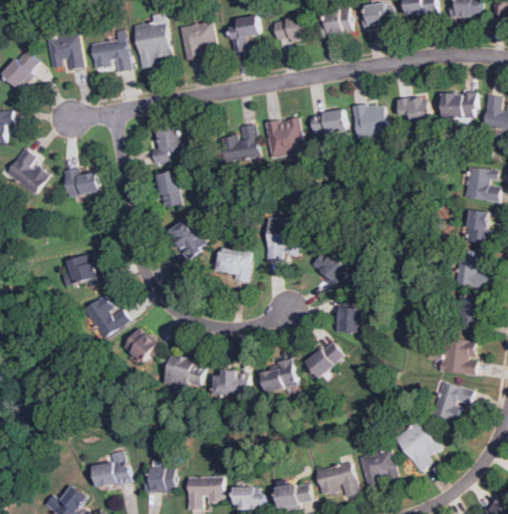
[(435,16),(434,0),(402,0),(404,17),(435,16)]
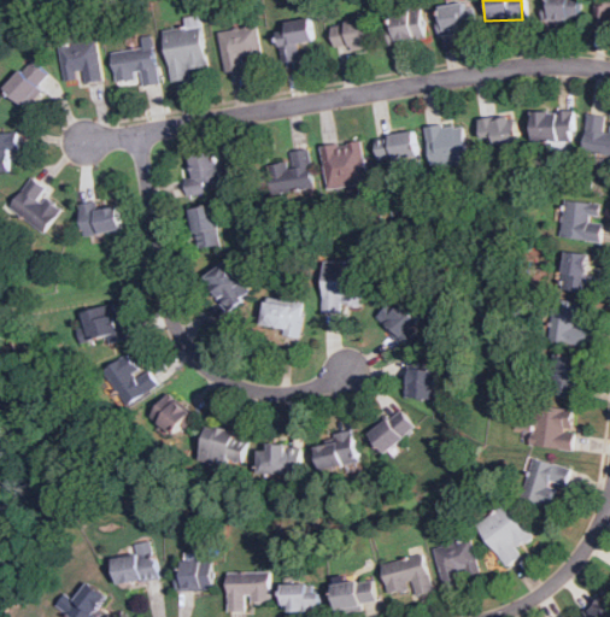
[(575,0),(543,0),(543,21),(575,21),(575,0)]
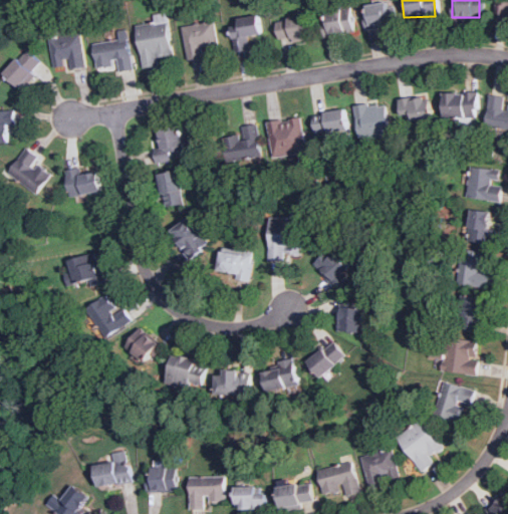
[(507,0),(491,0),(491,17),(505,18),(505,6),(507,6),(507,0)]
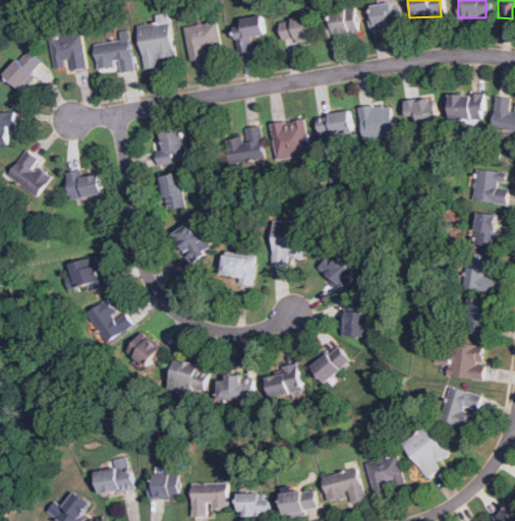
[(398,25),(395,2),(365,5),(368,30),(398,25)]
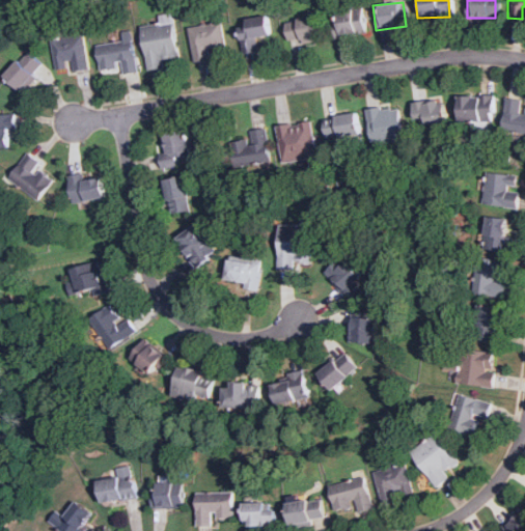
[(333,36),(361,33),(359,8),(330,10),(333,36)]
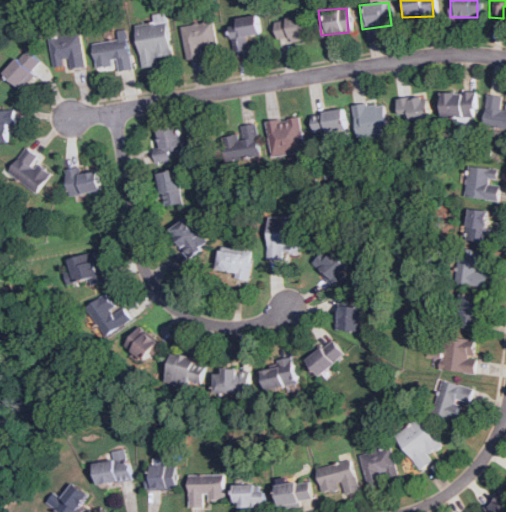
[(226,19),(231,52),(247,49),(244,34),(256,32),(253,14),(226,19)]
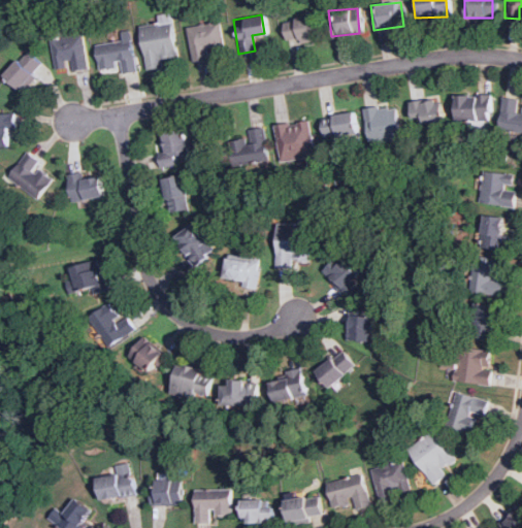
[(281,21),(285,44),(317,40),(313,15),(281,21)]
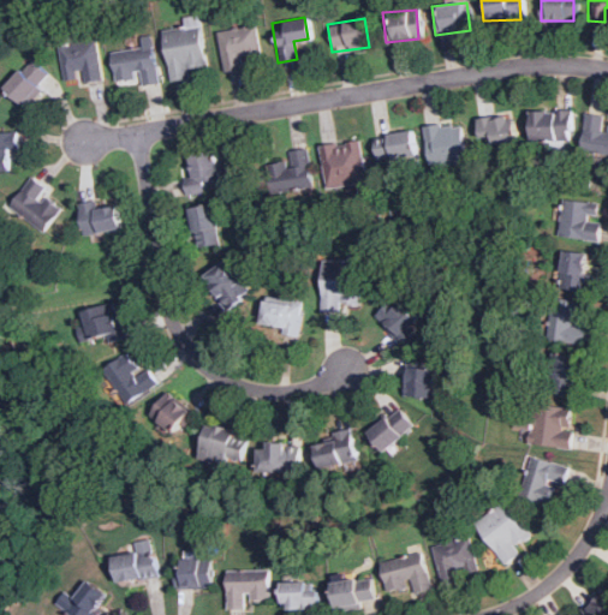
[(184,78),(183,69),(202,66),(196,24),(159,30),(166,81),(184,78)]
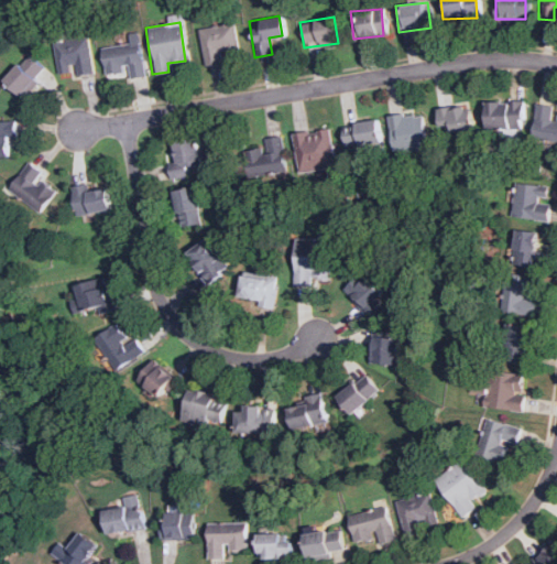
[(197,28),(200,63),(236,60),(231,23),(197,28)]
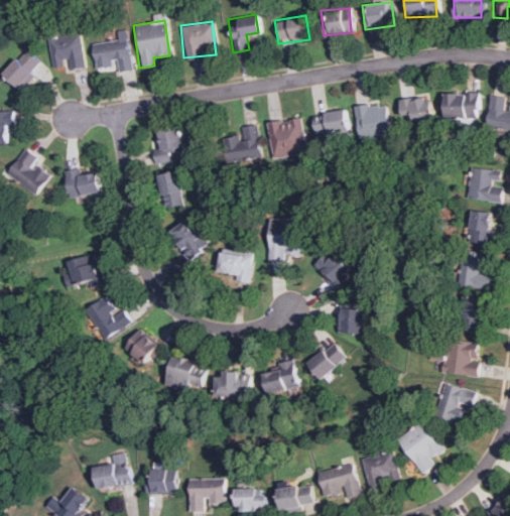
[(83,67),(77,33),(46,38),(50,68),(64,66),(65,70),(83,67)]
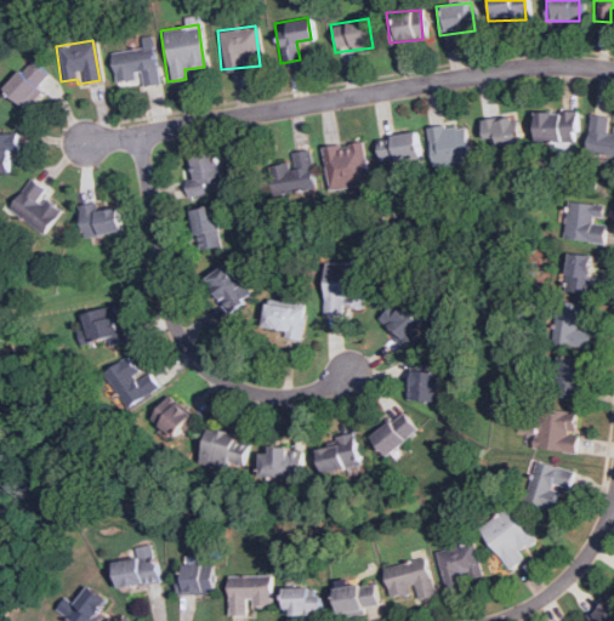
[(108,51),(112,83),(137,79),(138,86),(155,84),(151,46),(108,51)]
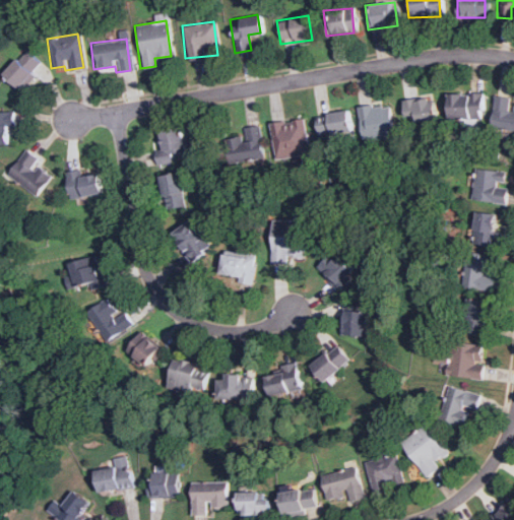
[(28,71),(37,64),(24,50),(0,72),(17,91),(34,76),(28,71)]
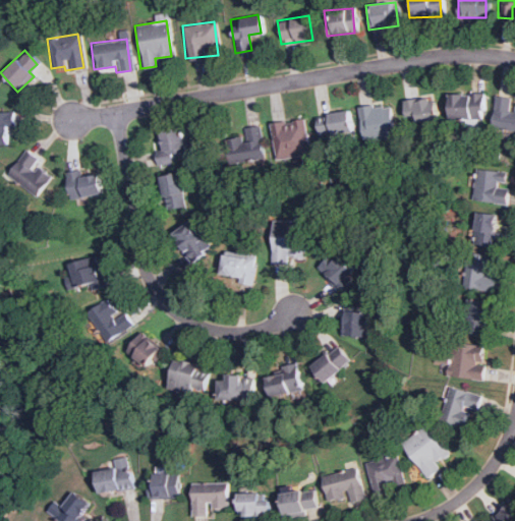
[(447,120),(480,120),(480,94),(447,94),(447,120)]
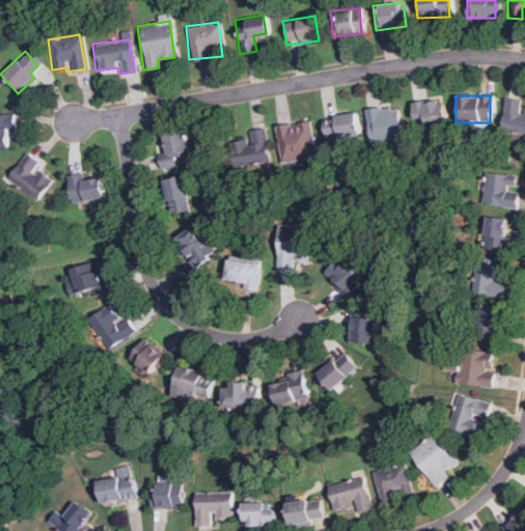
[(443,122),(439,98),(409,104),(413,128),(443,122)]
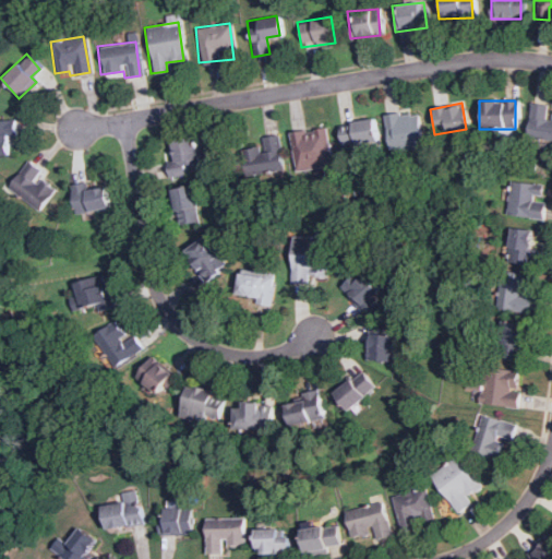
[(544,104),(528,103),(526,139),(551,141),(551,114),(544,114),(544,104)]
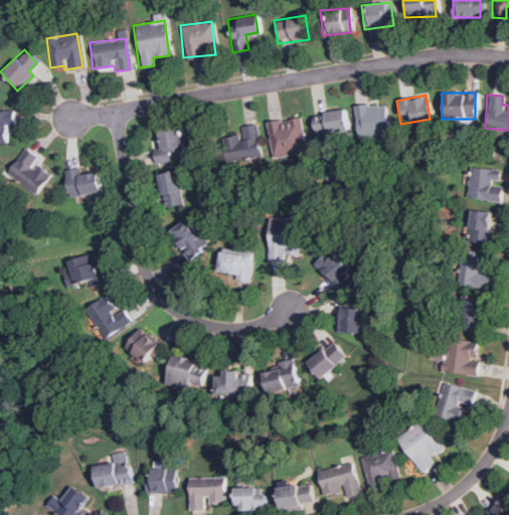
[(354,107),(360,140),(387,134),(381,102),(354,107)]
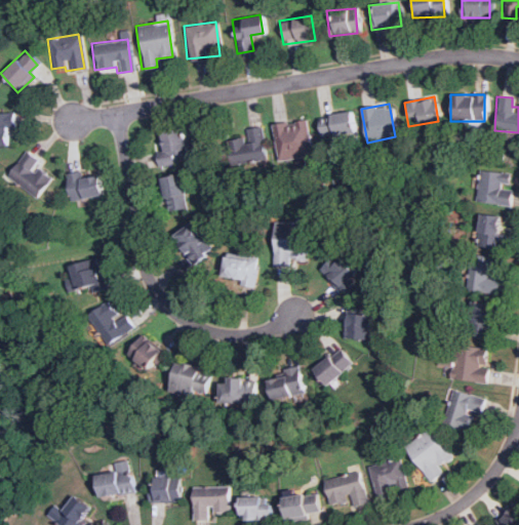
[(315,118),(319,137),(353,131),(349,111),(315,118)]
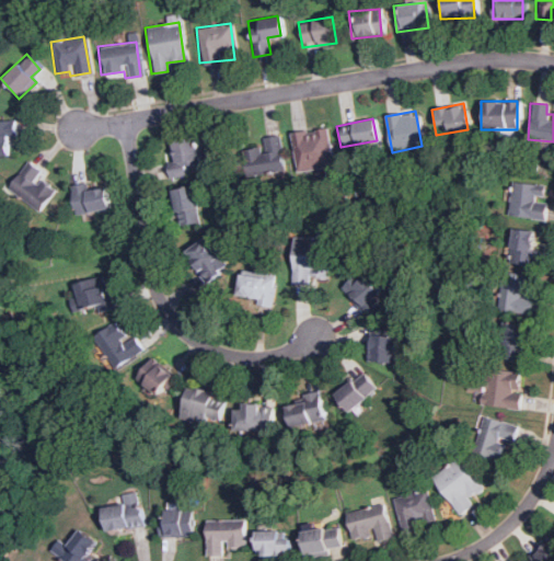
[(0,156),(4,156),(4,136),(11,136),(11,121),(0,121),(0,156)]
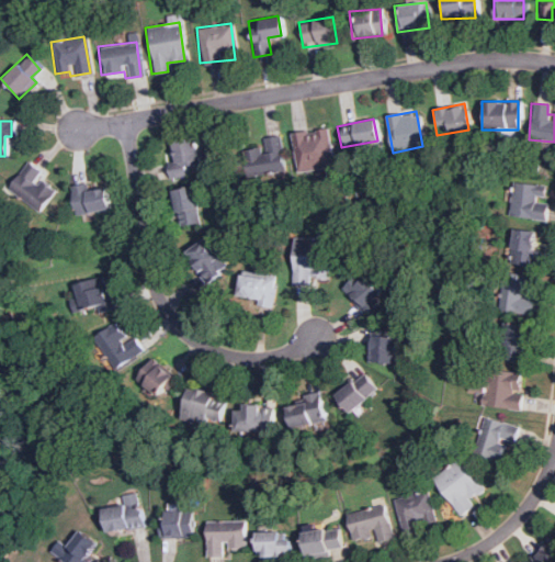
[(329,167),(326,128),(290,133),(294,170),(329,167)]
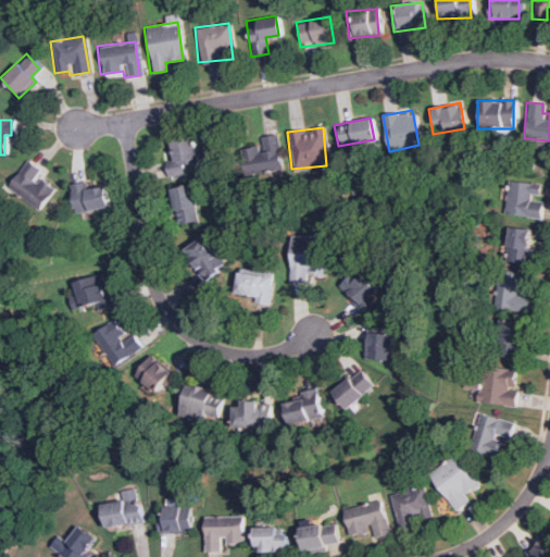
[(238,148),(241,175),(279,170),(275,134),(259,137),(260,145),(238,148)]
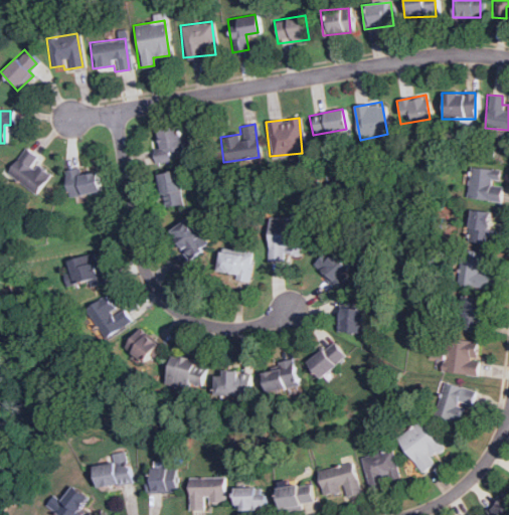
[(168,160),(167,153),(181,150),(175,126),(154,131),(159,151),(150,153),(153,164),(168,160)]
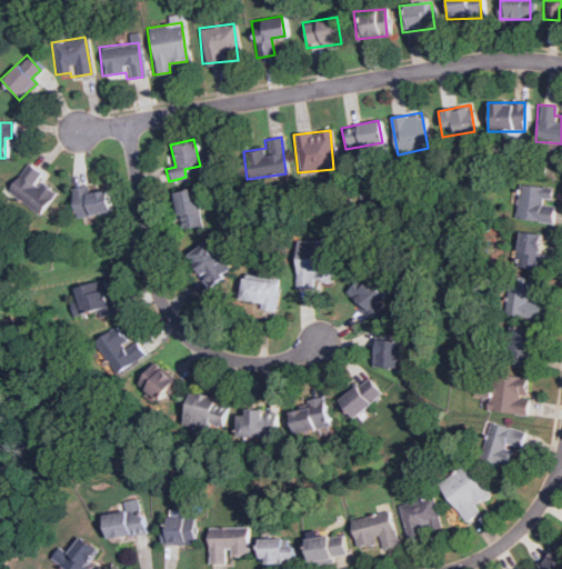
[(33,179),(39,173),(26,163),(4,191),(36,215),(52,193),(33,179)]
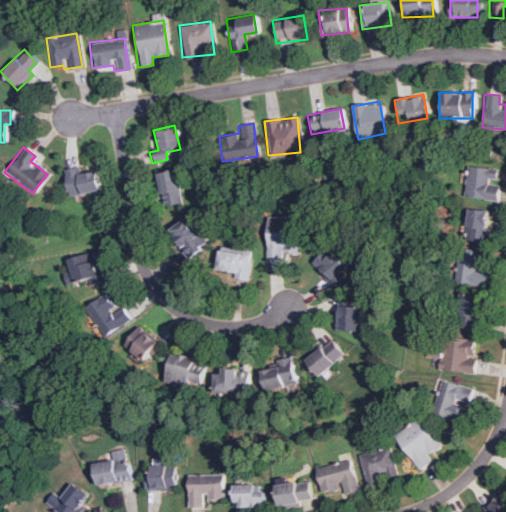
[(497,170),(467,165),(462,196),(493,200),(497,170)]
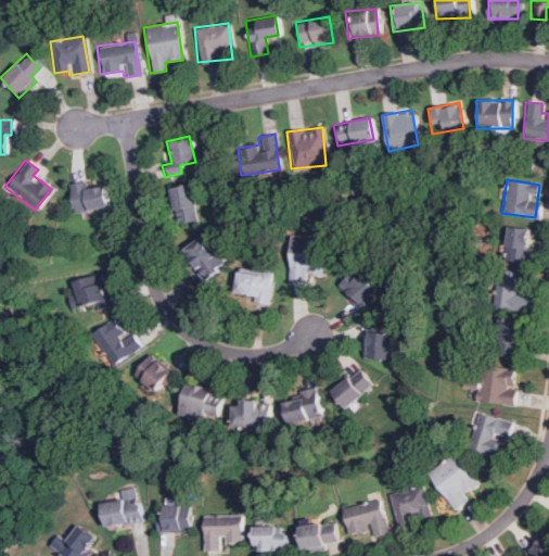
[(81,188),(81,182),(67,185),(72,212),(104,207),(101,185),(81,188)]
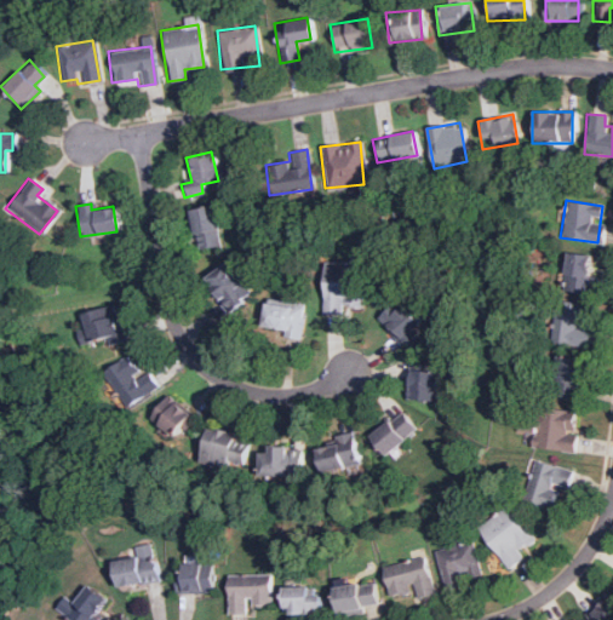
[(211,206),(185,211),(193,250),(218,245),(211,206)]
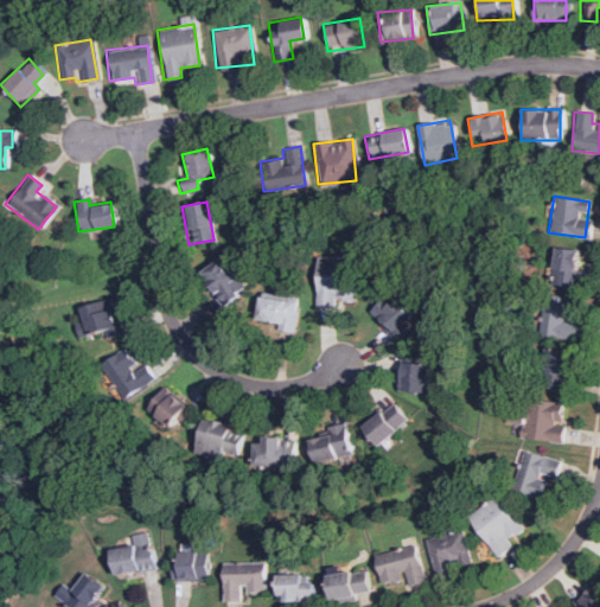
[(573,269),(575,250),(553,248),(549,285),(579,288),(581,270),(573,269)]
